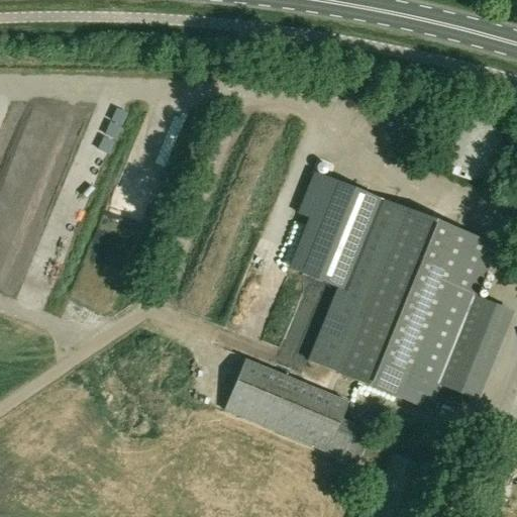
[(309,359),(425,409),(493,247),(375,198),(306,170),(291,208),(309,215),(289,265),(339,285),(309,359)]
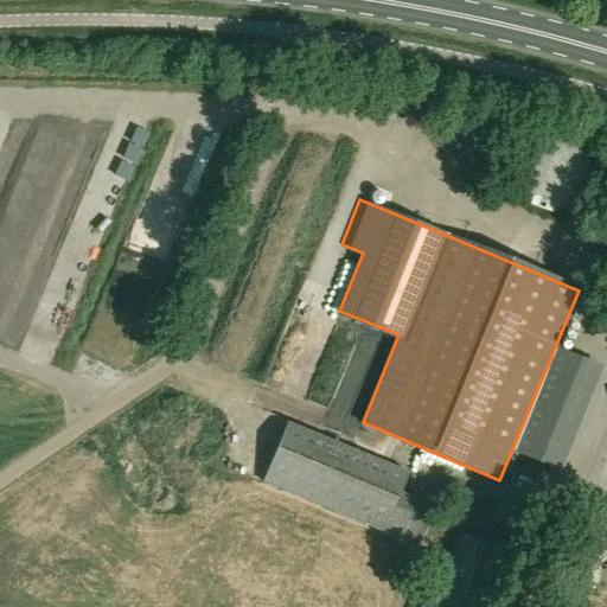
[(145,224),(142,234),(171,241),(173,231),(145,224)]
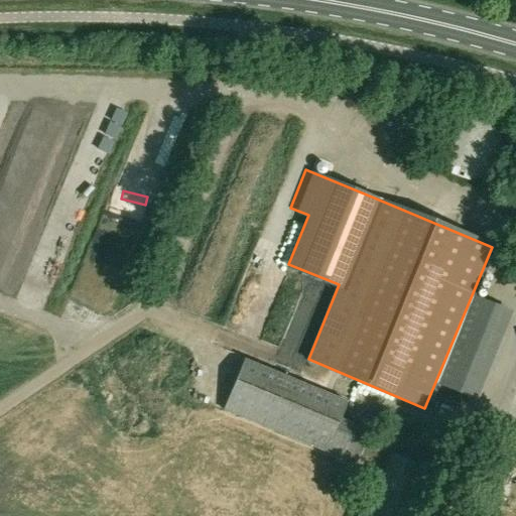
[(488,393),(515,306),(493,299),(482,334),(476,333),(463,376),(462,375),(459,384),(488,393)]
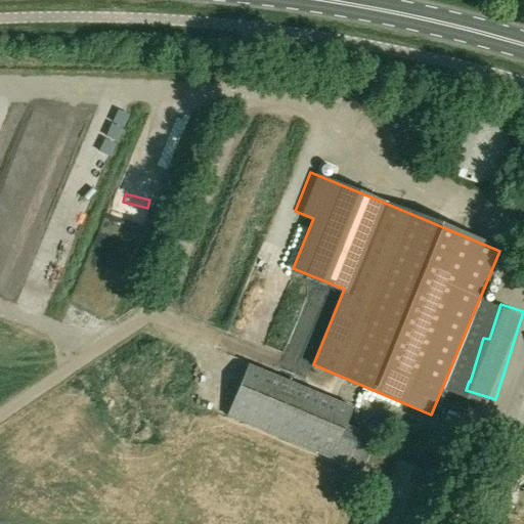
[(228,417),(333,461),(353,411),(250,367),(228,417)]
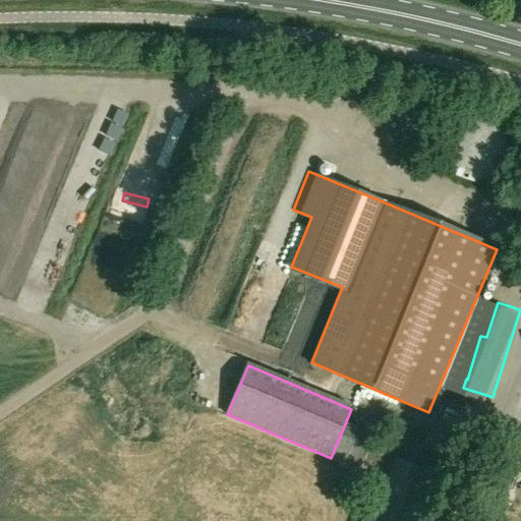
[(504,500),(520,457),(498,448),(480,489),(504,500)]
